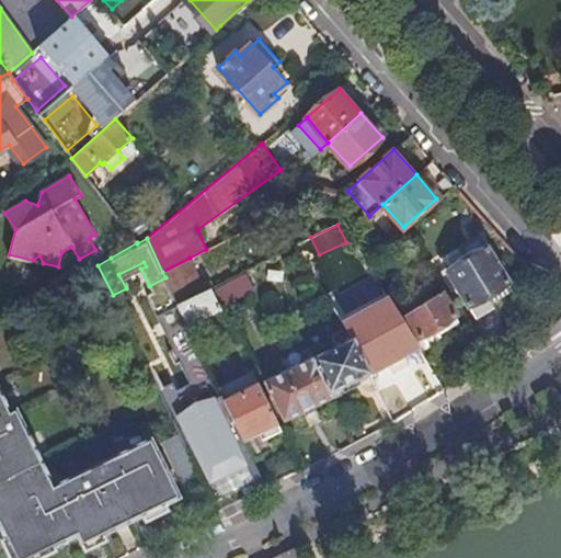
[(511,280),(490,247),(449,271),(476,316),(495,304),(489,294),(511,280)]
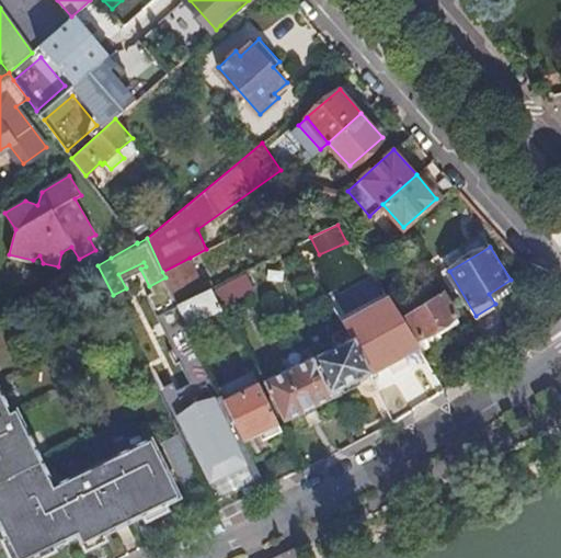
[(162,272),(165,277),(179,304),(212,287),(214,286),(210,277),(202,282),(190,258),(162,272)]
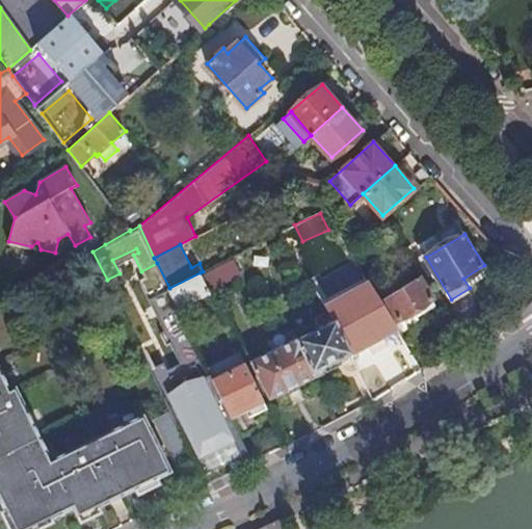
[(241,271),(235,259),(203,275),(209,288),(241,271)]
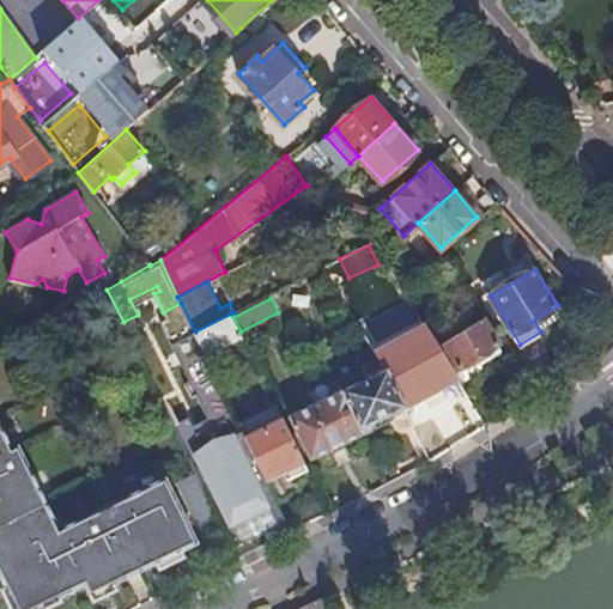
[(163,312),(155,317),(196,382),(201,381),(216,375),(205,352),(195,332),(181,303),(163,312)]
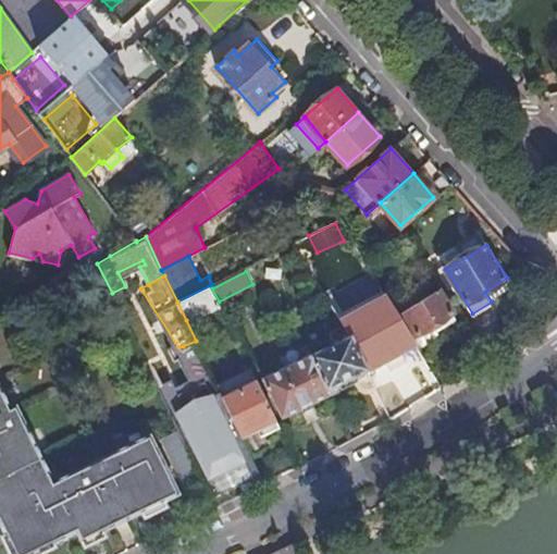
[(212,288),(210,285),(177,302),(186,320),(220,305),(219,302),(212,288)]
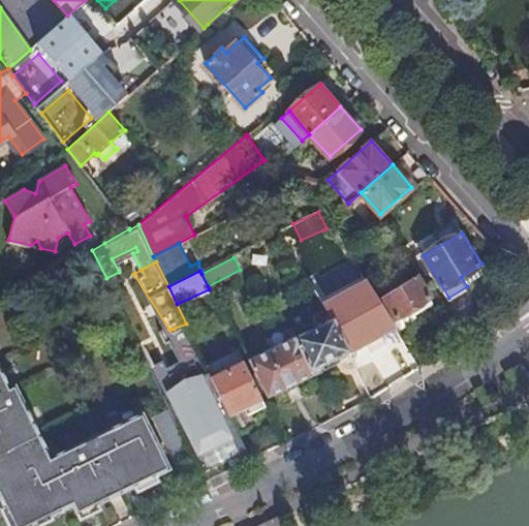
[(418,276),(383,298),(396,317),(412,308),(431,297),(418,276)]
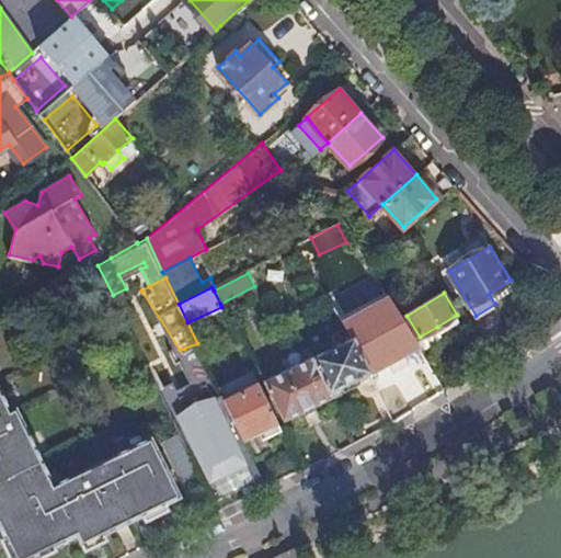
[(371,374),(421,346),(398,308),(390,296),(346,321),(352,333),(355,339),(371,374)]
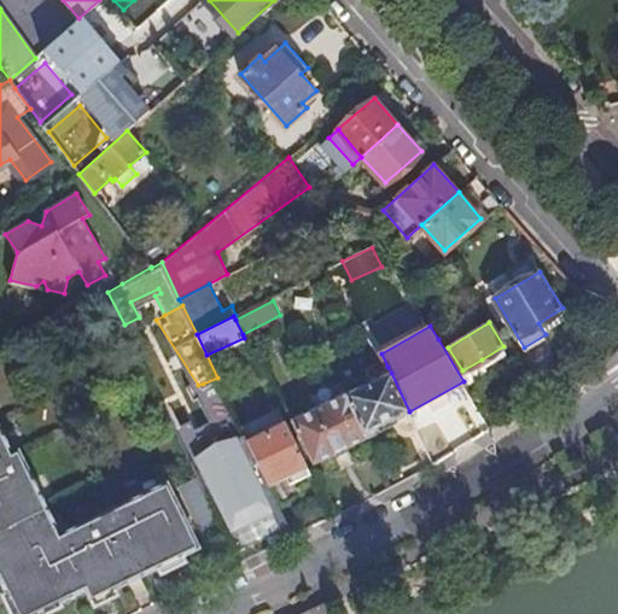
[(482,360),(462,370),(470,381),(488,370),(482,360)]
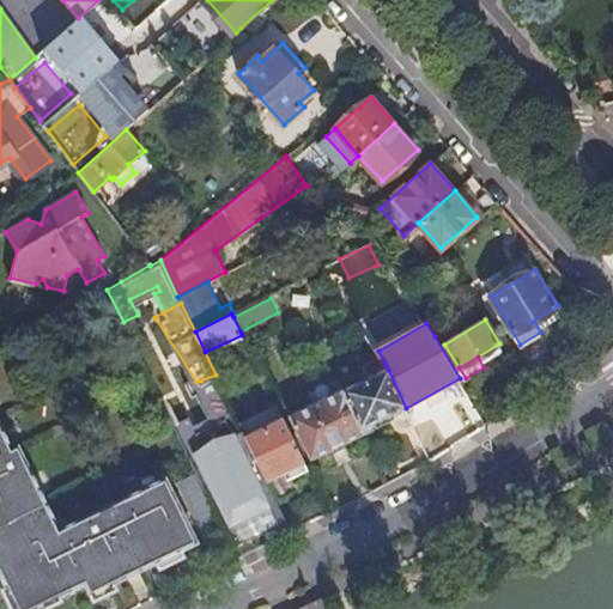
[(366,432),(364,430),(406,408),(388,370),(345,390),(345,389),(291,415),(313,458),(366,432)]
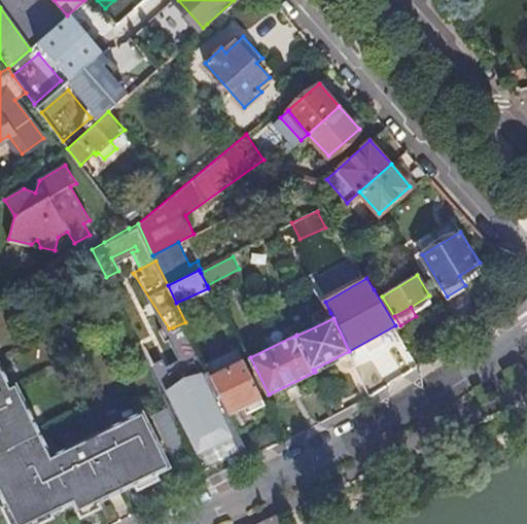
[(173,327),(190,361),(202,356),(185,322),(173,327)]
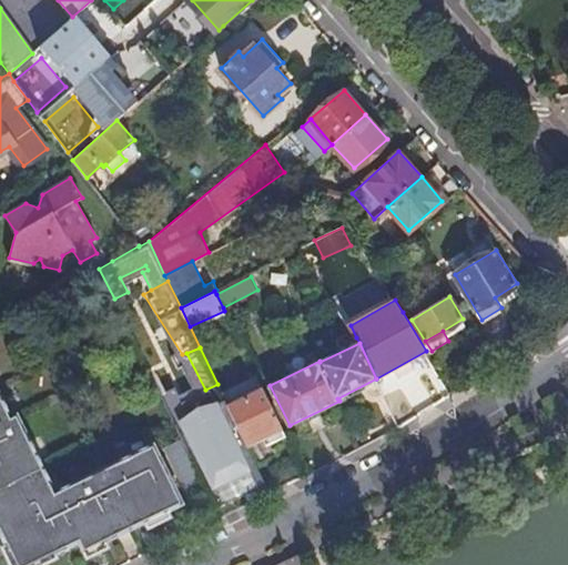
[(252,395),(246,384),(224,395),(225,400),(229,406),(252,395)]
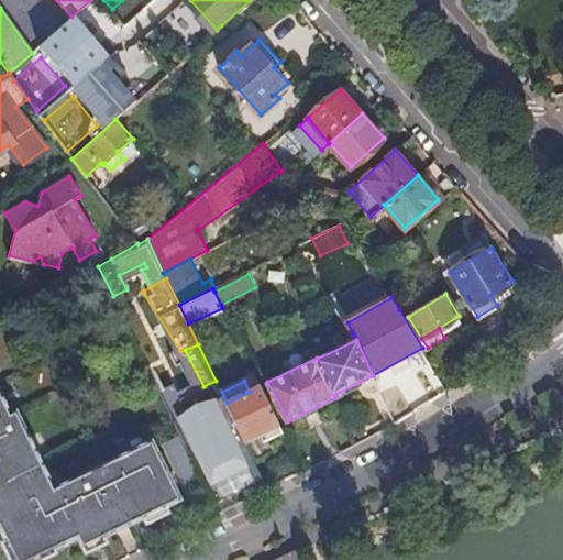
[(174,385),(159,392),(173,419),(187,413),(174,385)]
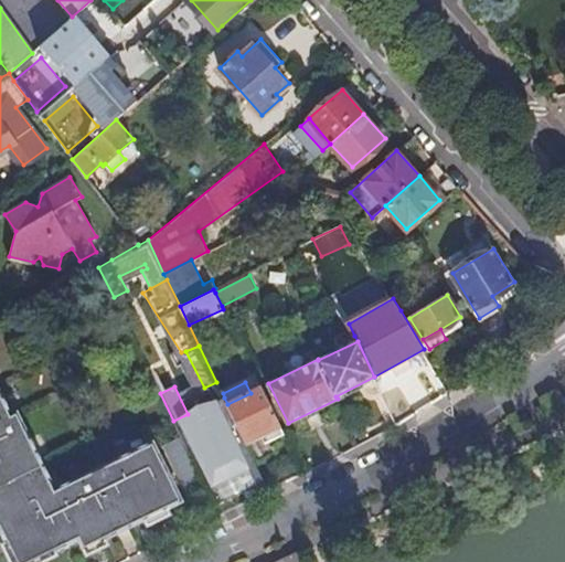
[(251,393),(227,404),(246,443),(281,426),(262,386),(251,393)]
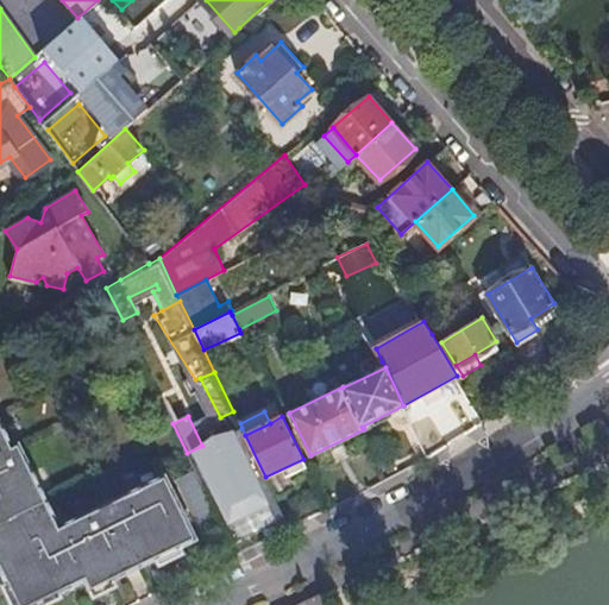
[(0,568),(7,584),(12,581),(24,603),(55,587),(57,593),(85,579),(88,585),(89,585),(110,574),(115,572),(110,559),(129,548),(138,567),(157,559),(155,553),(176,542),(179,548),(196,540),(165,476),(60,525),(26,458),(25,458),(17,443),(13,446),(0,418),(0,568)]
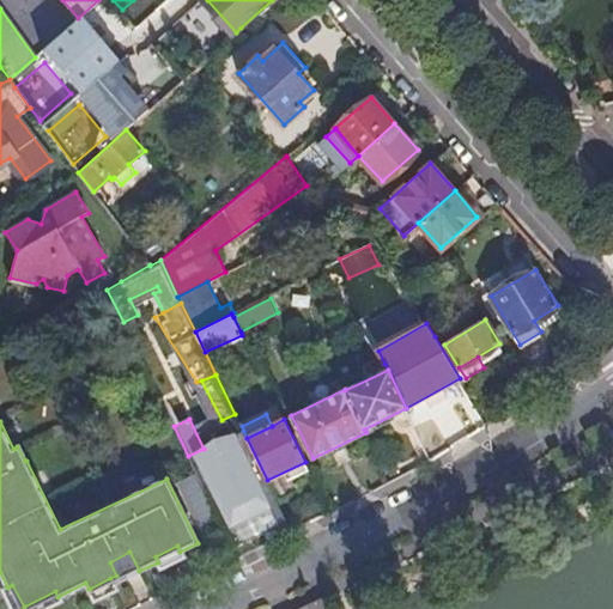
[(204,449),(188,456),(237,556),(292,530),(267,480),(247,438),(243,431),(204,449)]
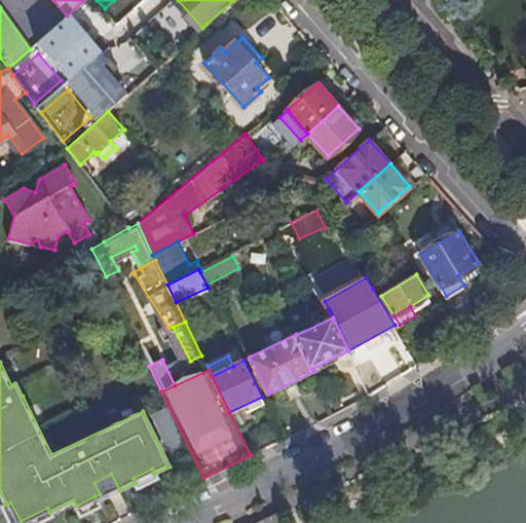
[(95,483),(100,494),(95,496),(97,500),(119,490),(111,474),(95,483)]
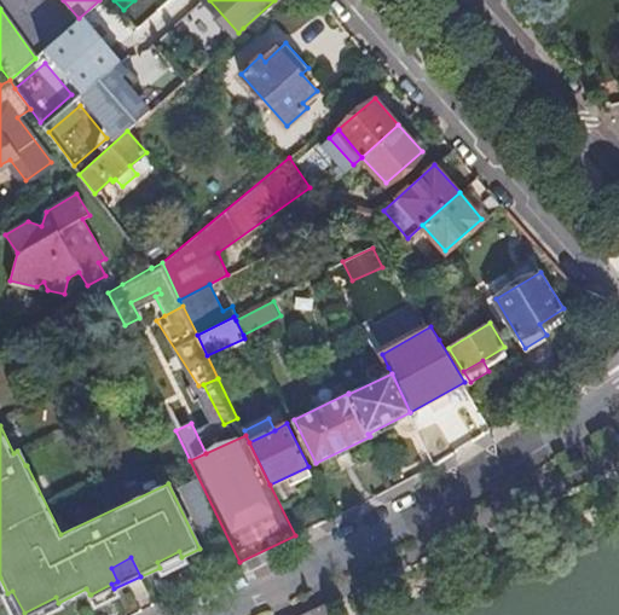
[(331,614),(325,603),(299,614),(331,614)]
